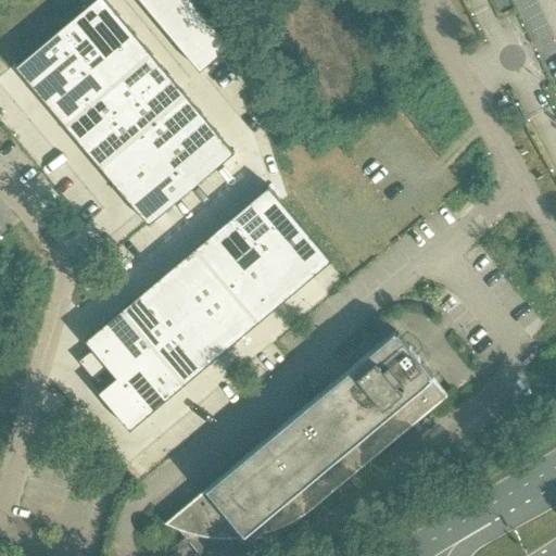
[(104,0),(91,0),(58,29),(74,50),(116,13),(104,0)]
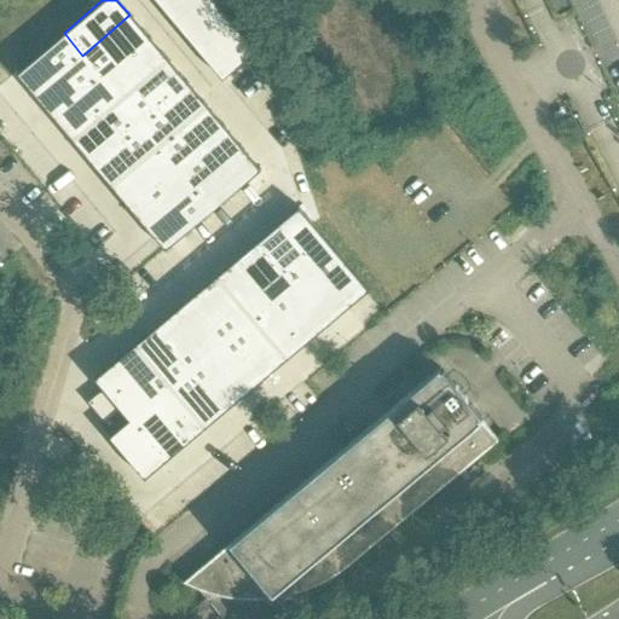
[(152,0),(167,16),(186,0),(152,0)]
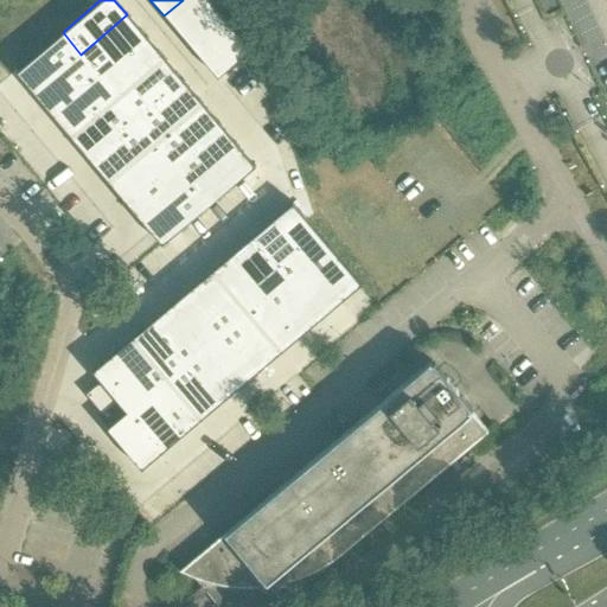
[(205,0),(183,0),(164,16),(181,37),(213,10),(205,0)]
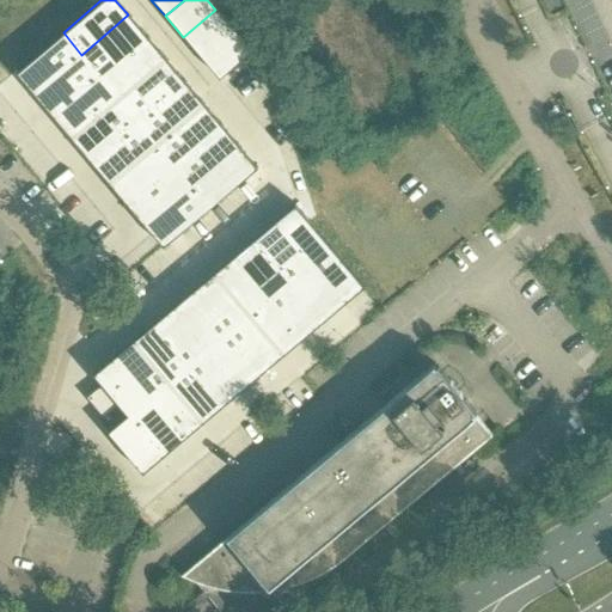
[(215,10),(183,37),(201,57),(233,30),(215,10)]
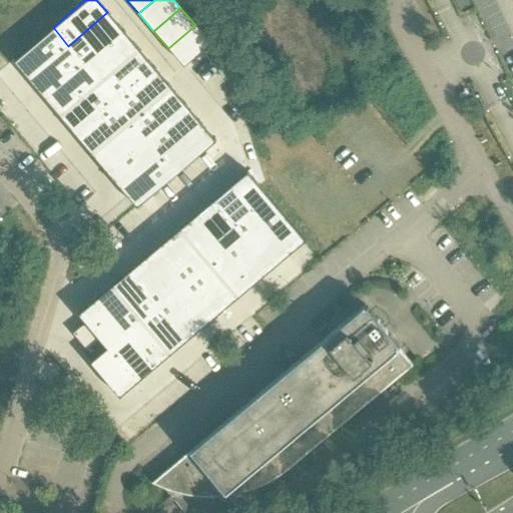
[(107,12),(68,46),(84,64),(123,31),(107,12)]
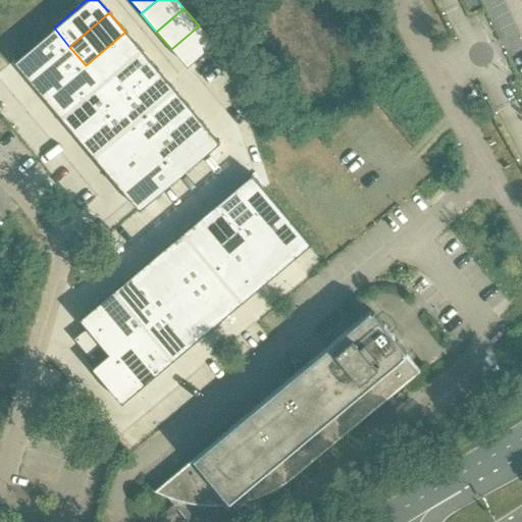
[(199,25),(171,49),(186,66),(213,43),(199,25)]
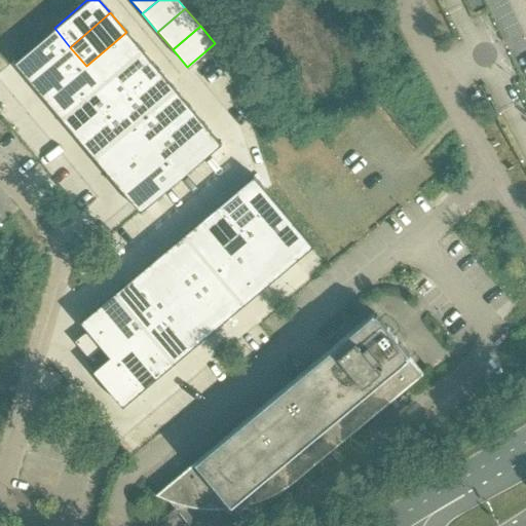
[(54,28),(14,63),(30,81),(70,47),(54,28)]
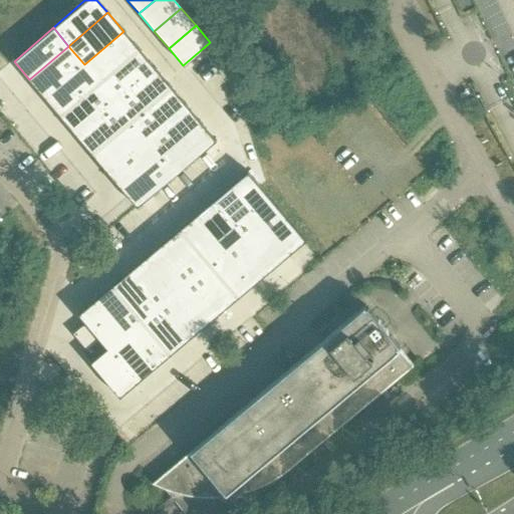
[(123,31),(84,64),(99,82),(139,49),(123,31)]
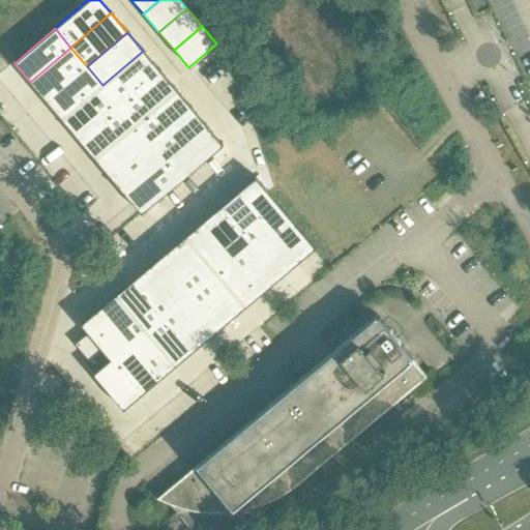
[(70,48),(30,82),(46,100),(87,66),(70,48)]
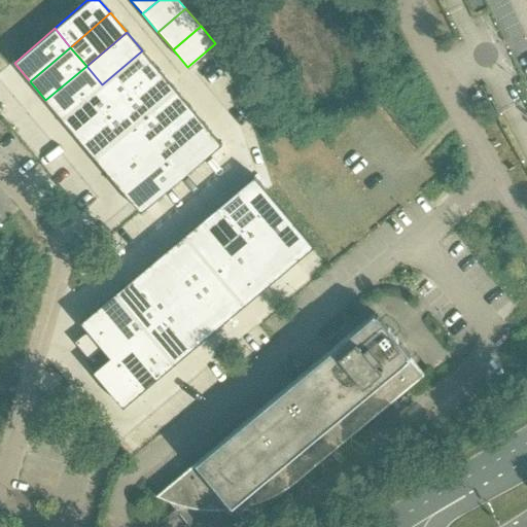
[(142,50),(102,84),(117,103),(159,69),(142,50)]
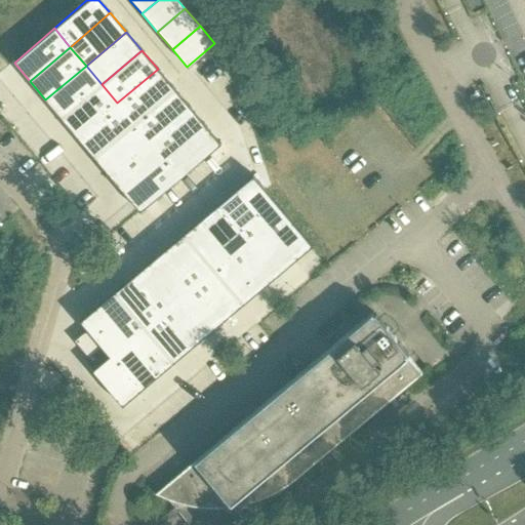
[(86,66),(45,99),(62,118),(102,84),(86,66)]
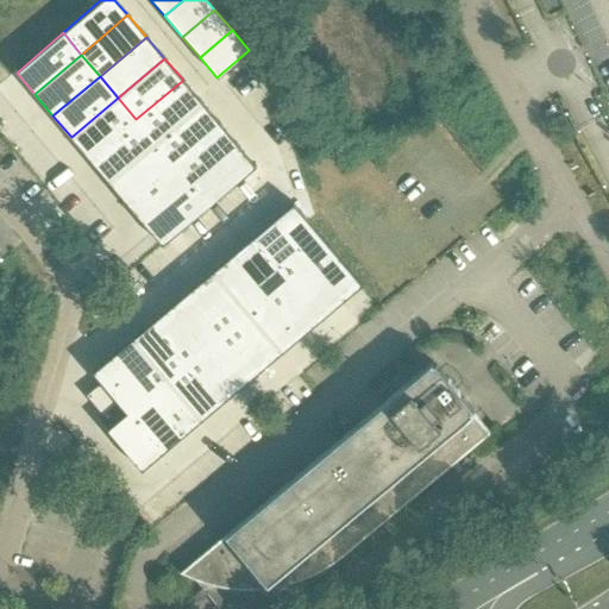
[(183,80),(136,119),(155,140),(201,101),(183,80)]
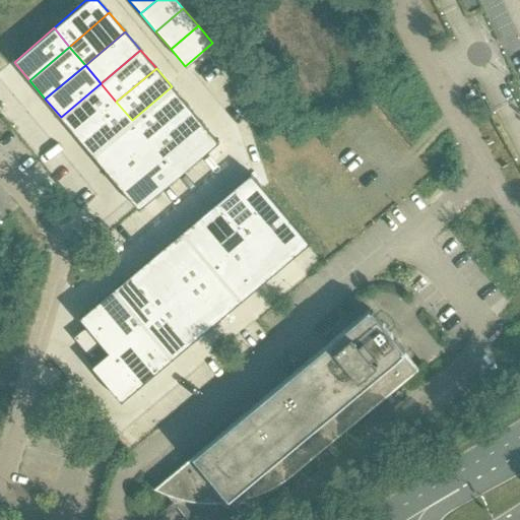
[(0,99),(14,87),(0,70),(0,99)]
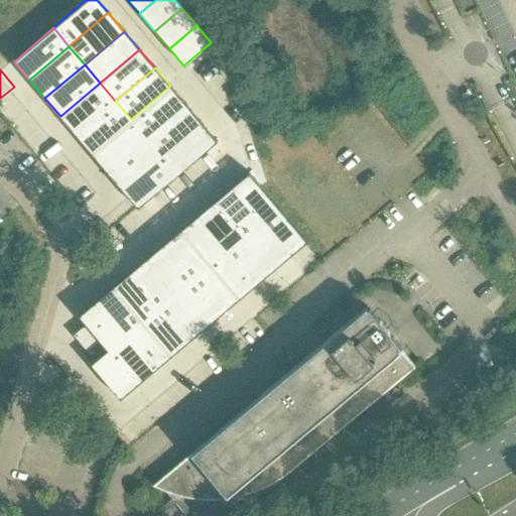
[(100,83),(60,116),(76,134),(115,101),(100,83)]
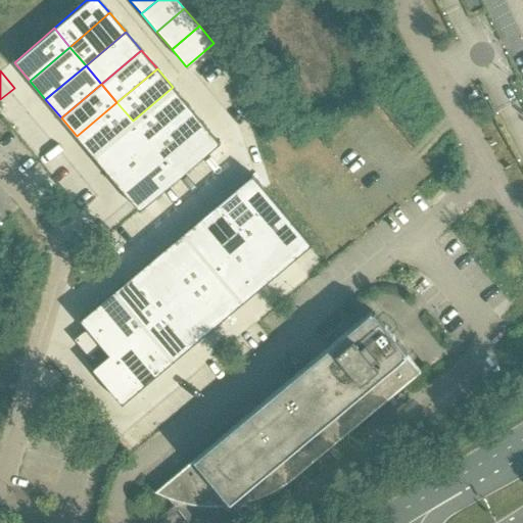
[(173,87),(133,121),(148,139),(188,105),(173,87)]
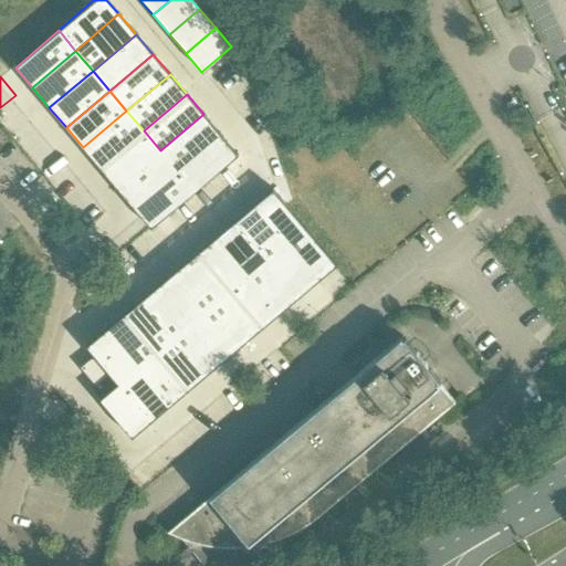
[(126,111),(83,147),(101,168),(144,130),(126,111)]
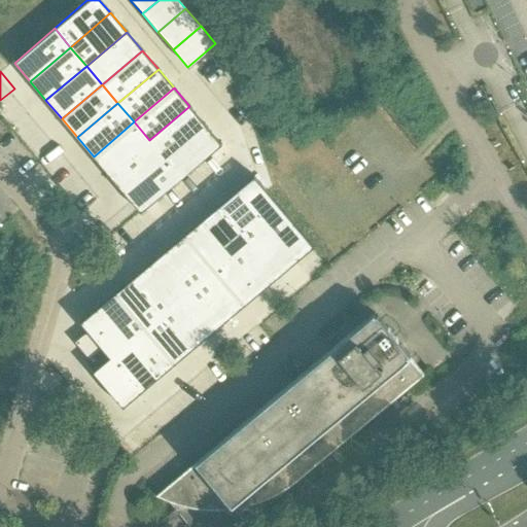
[(189,106),(149,140),(166,160),(206,125),(189,106)]
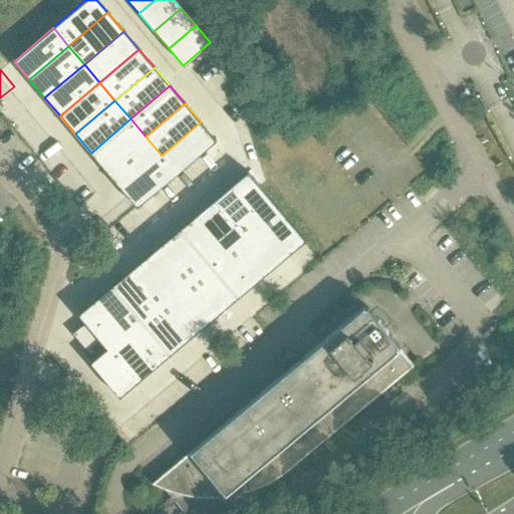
[(131,118),(91,153),(106,171),(146,137),(131,118)]
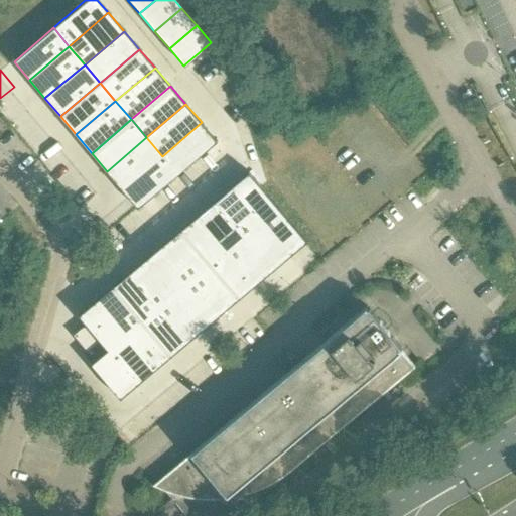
[(202,122),(162,156),(177,174),(217,141),(202,122)]
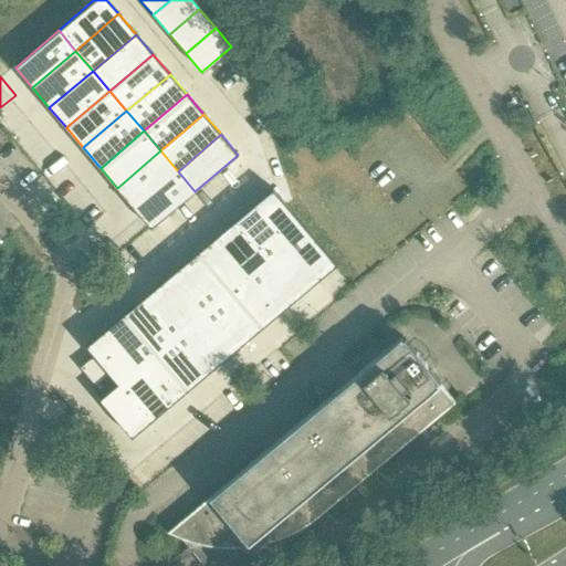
[(160,150),(117,188),(135,208),(178,171),(160,150)]
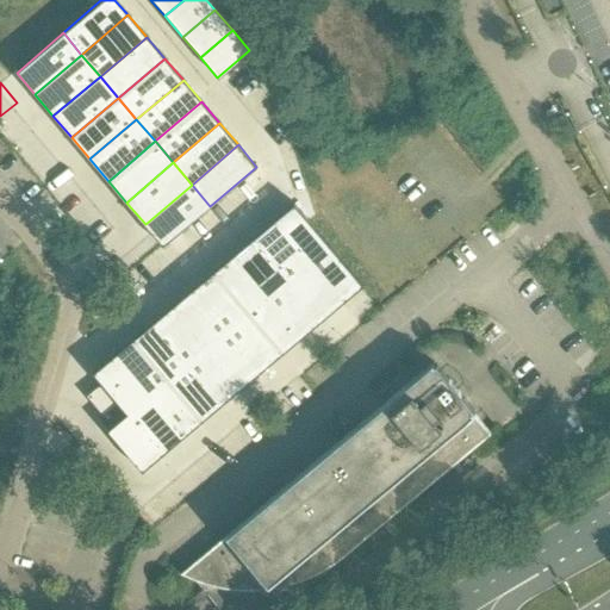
[(192,185),(145,224),(163,246),(210,206),(192,185)]
